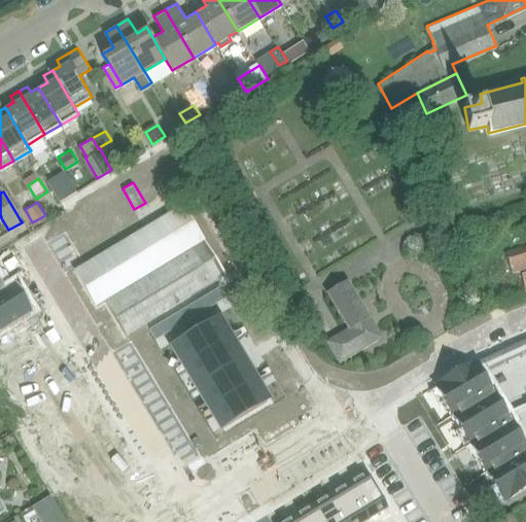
[(97,305),(106,300),(126,333),(226,273),(183,202),(74,268),(97,305)]
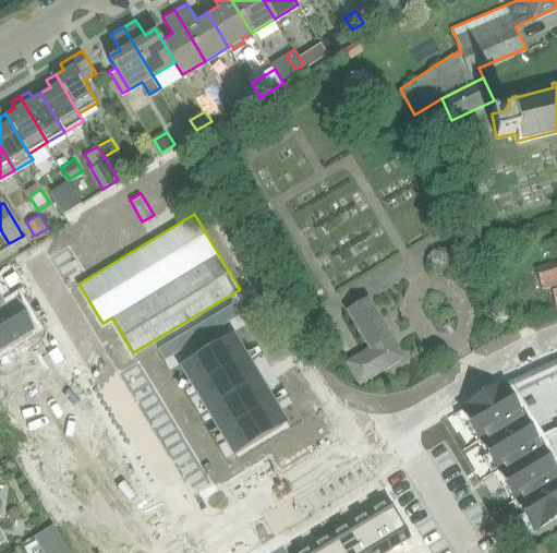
[(556,259),(536,265),(542,287),(556,281),(556,259)]
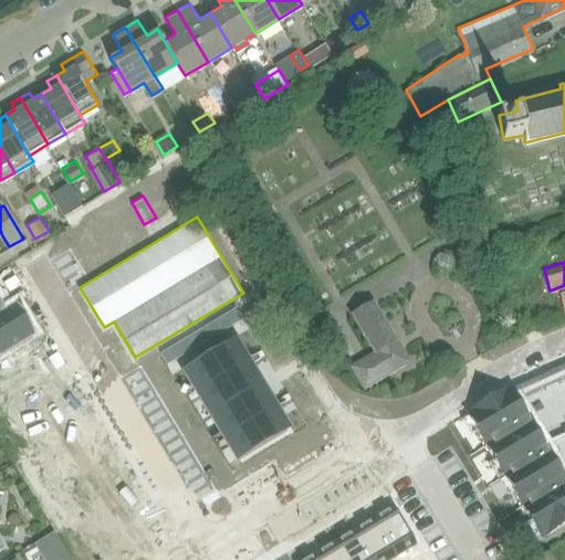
[(375,300),(354,313),(375,350),(352,363),(365,386),(409,360),(396,338),(397,337),(375,300)]
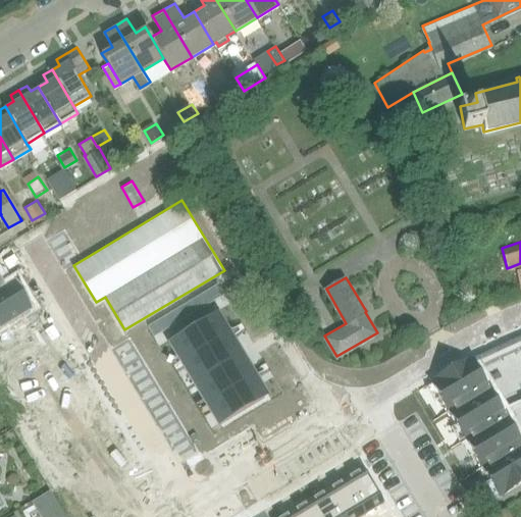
[(19,279),(0,292),(0,325),(2,329),(36,307),(19,279)]
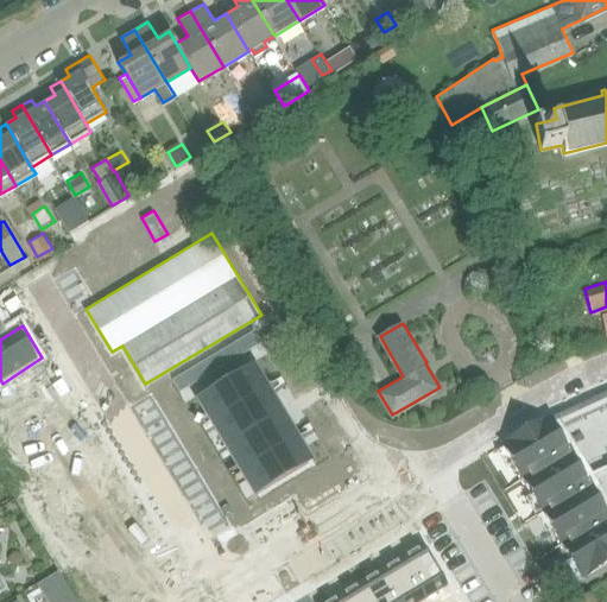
[(254,328),(244,334),(252,346),(261,340),(254,328)]
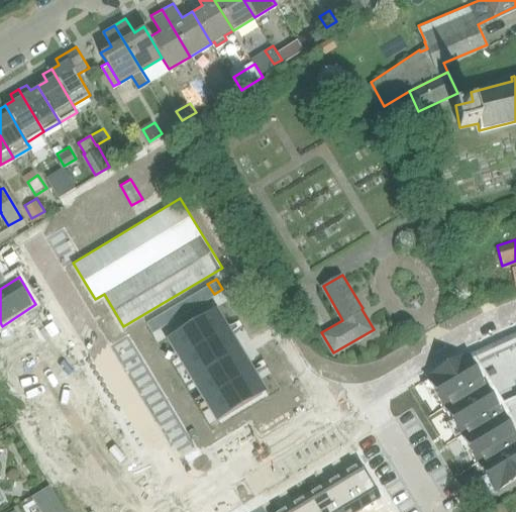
[(199,289),(205,299),(214,294),(207,284),(199,289)]
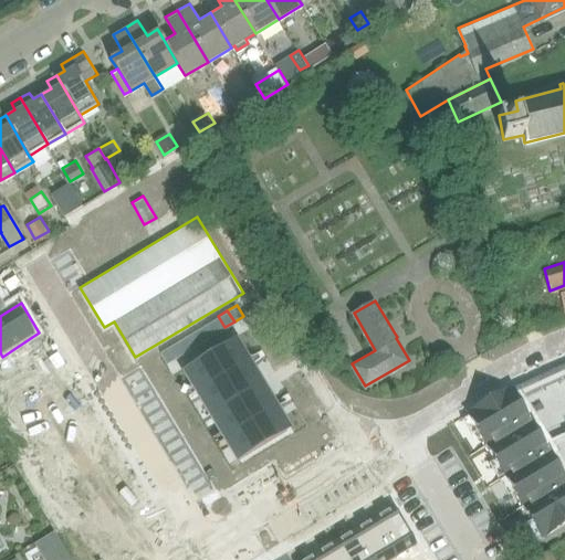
[(216,334),(225,327),(218,316),(208,321),(216,334)]
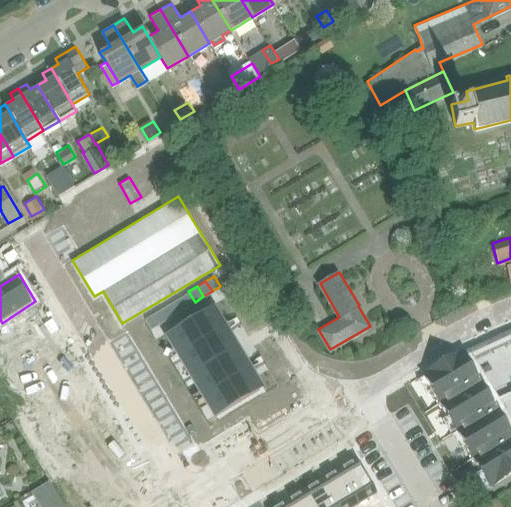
[(186,307),(195,302),(188,291),(180,297),(186,307)]
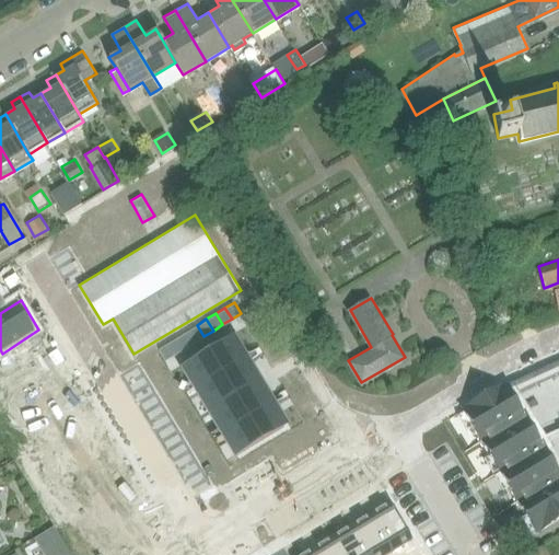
[(194,342),(204,336),(197,325),(187,331),(194,342)]
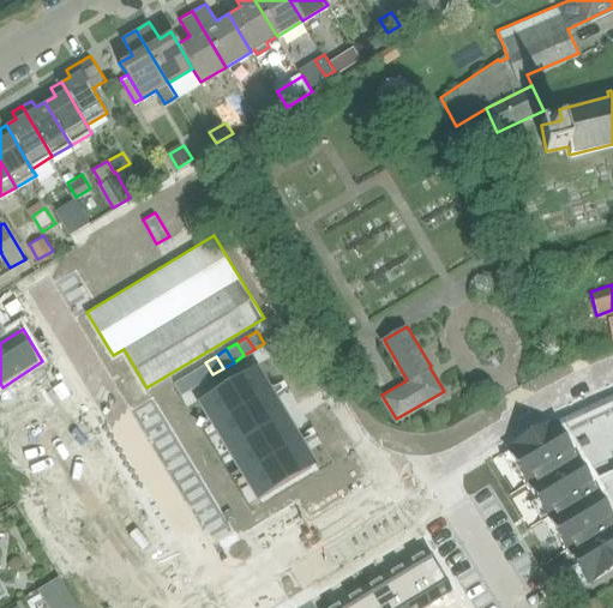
[(203,380),(212,374),(205,362),(196,368),(203,380)]
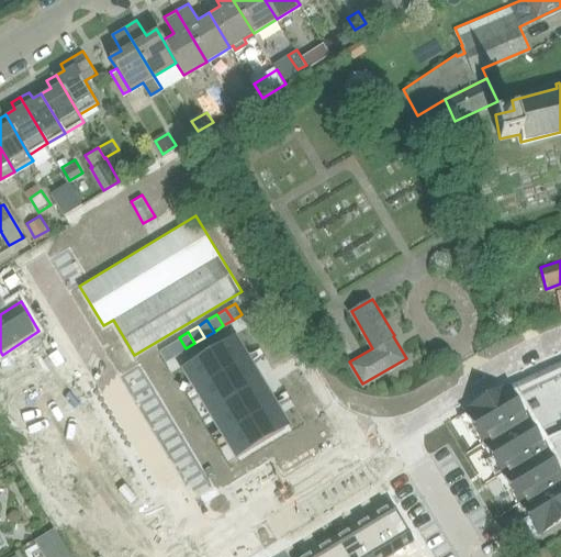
[(176,354),(186,348),(179,337),(169,343),(176,354)]
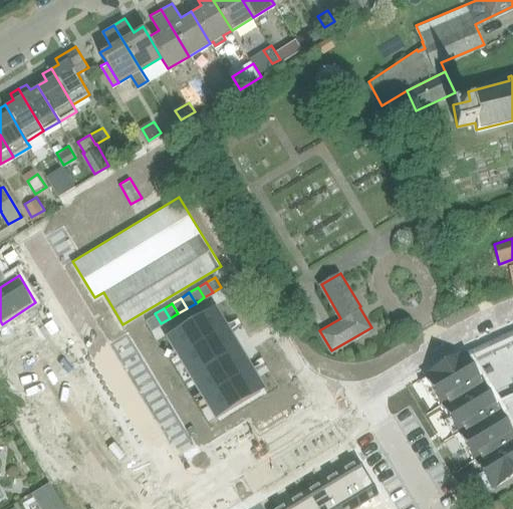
[(177,330),(170,334),(171,336),(218,415),(261,389),(214,309),(213,308),(211,309),(203,314),(194,319),(185,325),(177,330)]
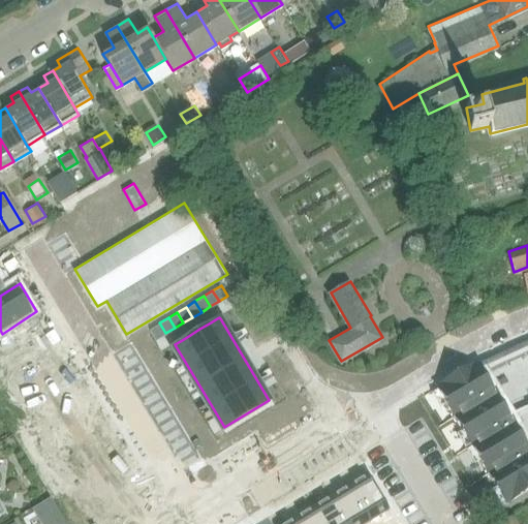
[(157,339),(165,333),(159,322),(151,328),(157,339)]
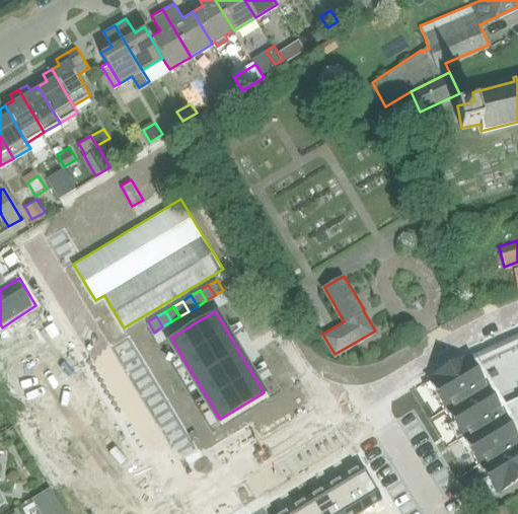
[(493,344),(485,347),(490,358),(498,355),(493,344)]
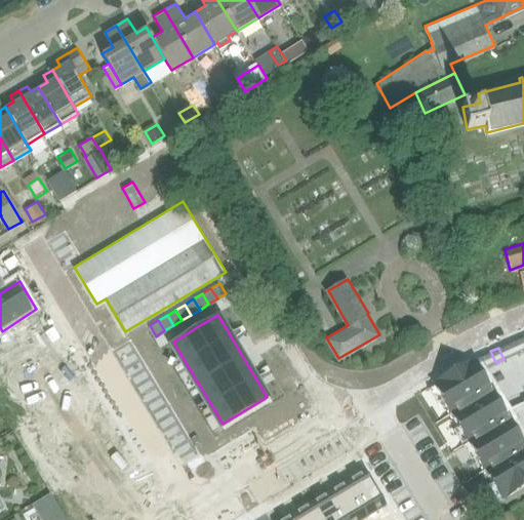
[(490,351),(483,355),(488,365),(495,362),(490,351)]
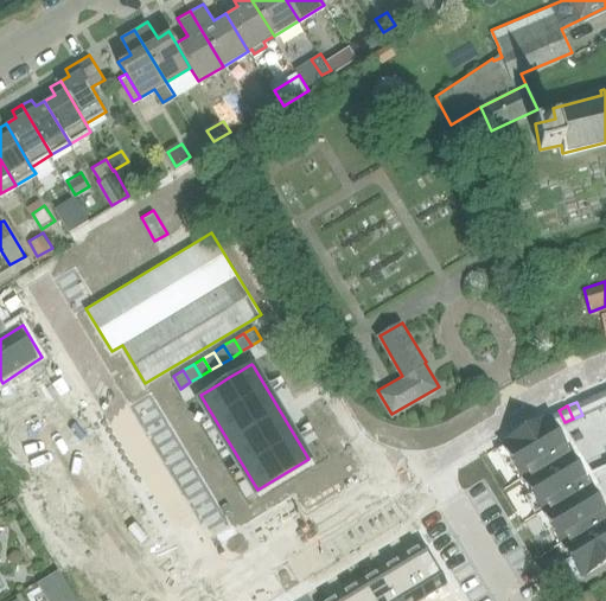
[(559,410),(548,415),(555,427),(565,422),(559,410)]
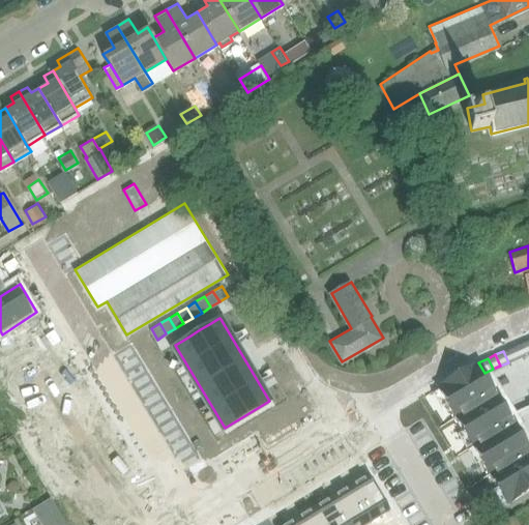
[(443,383),(438,386),(507,500),(512,497),(512,498),(521,494),(528,489),(528,445),(526,440),(525,439),(516,424),(508,411),(499,398),(492,384),(485,373),(478,362),(478,361),(473,365),(472,363),(442,382),(443,383)]
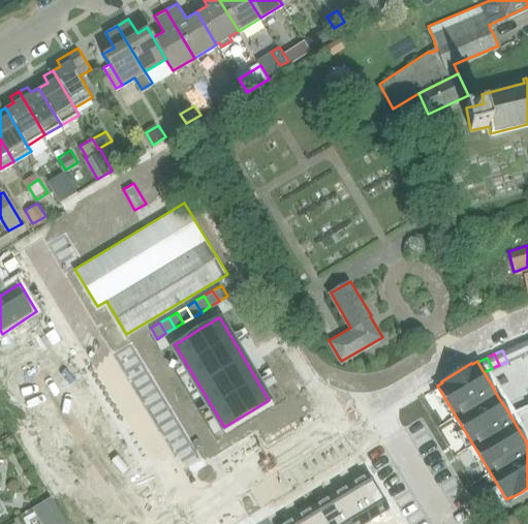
[(497,379),(491,383),(498,397),(505,393),(497,379)]
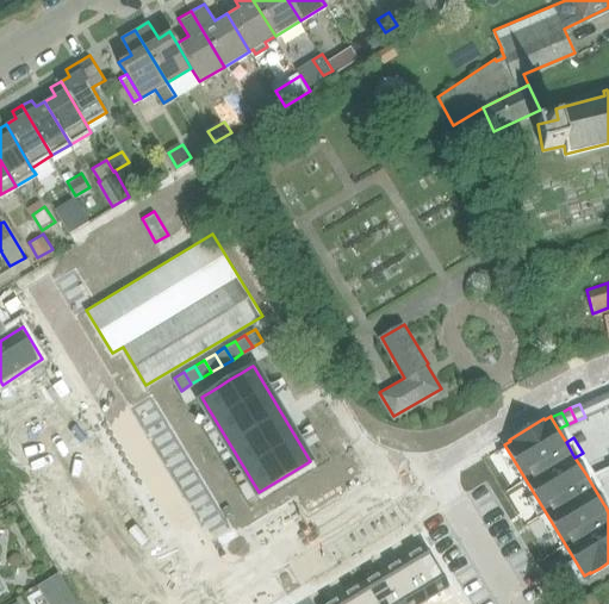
[(110,498),(88,462),(42,491),(63,527),(58,529),(68,547),(97,529),(86,512),(110,498)]
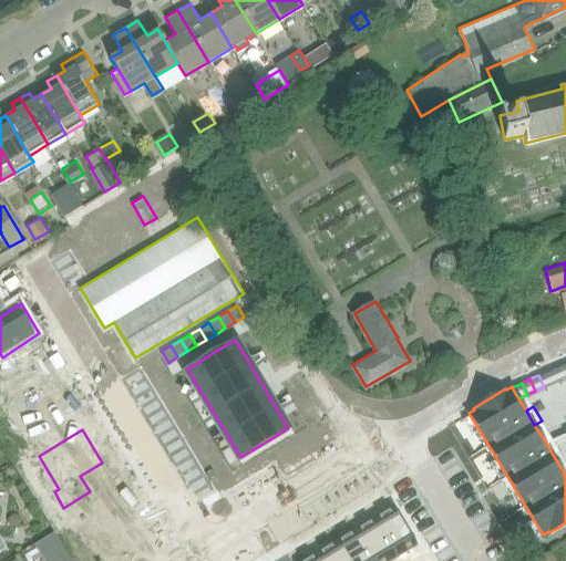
[(551,435),(544,439),(552,453),(559,449),(551,435)]
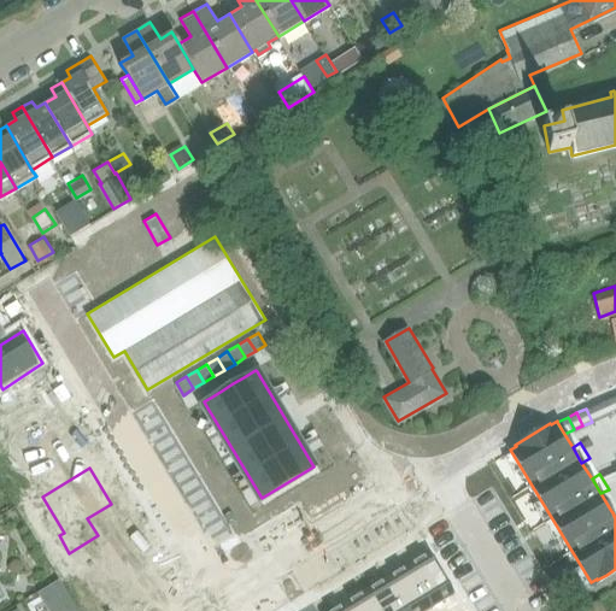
[(429,548),(406,563),(432,604),(455,591),(429,548)]
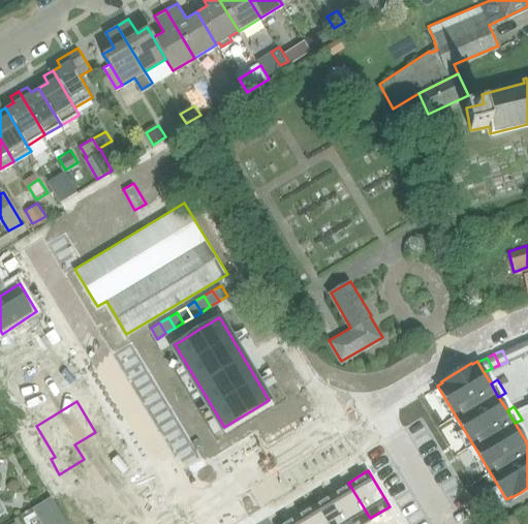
[(348,483),(331,493),(349,523),(360,523),(370,518),(348,483)]
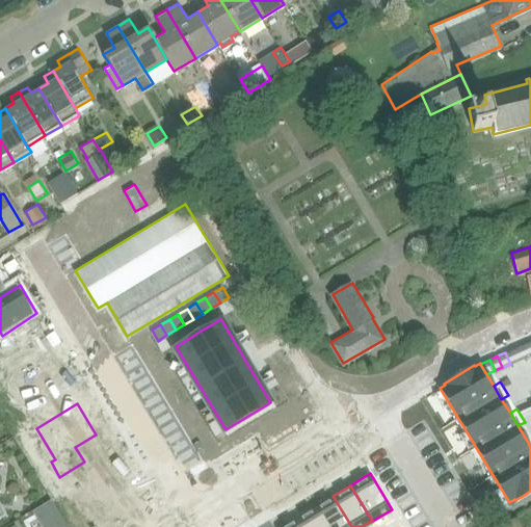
[(64,526),(94,526),(72,486),(49,498),(64,526)]
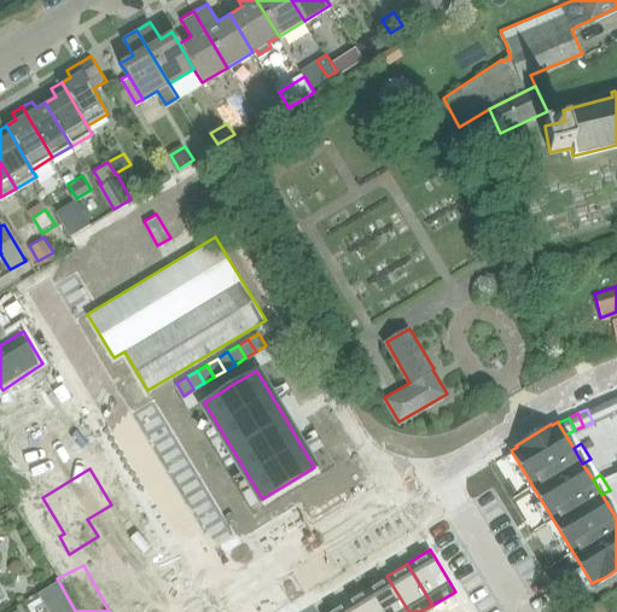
[(408,611),(386,576),(366,589),(379,611),(408,611)]
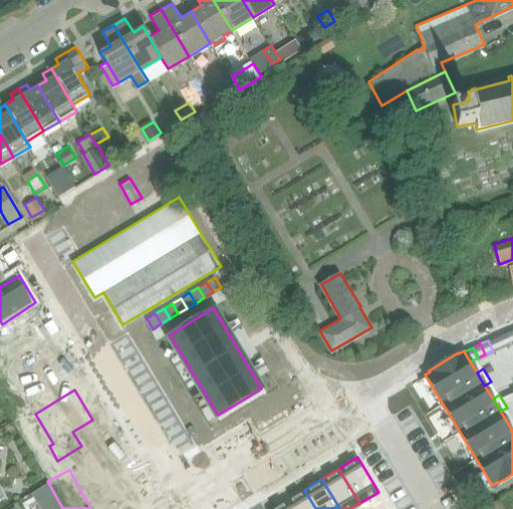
[(6,495),(11,506),(29,498),(23,487),(6,495)]
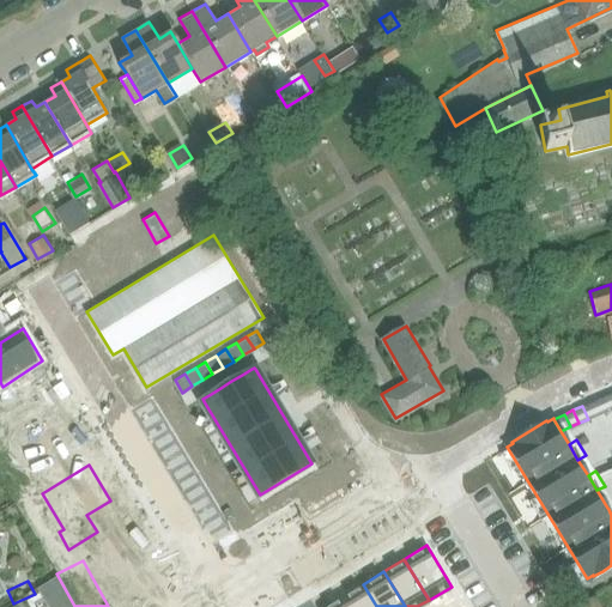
[(376,606),(363,584),(341,596),(347,606),(376,606)]
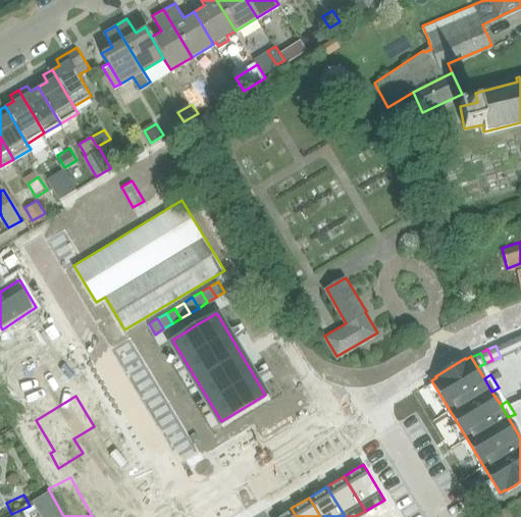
[(486,516),(513,516),(508,506),(486,515),(486,516)]
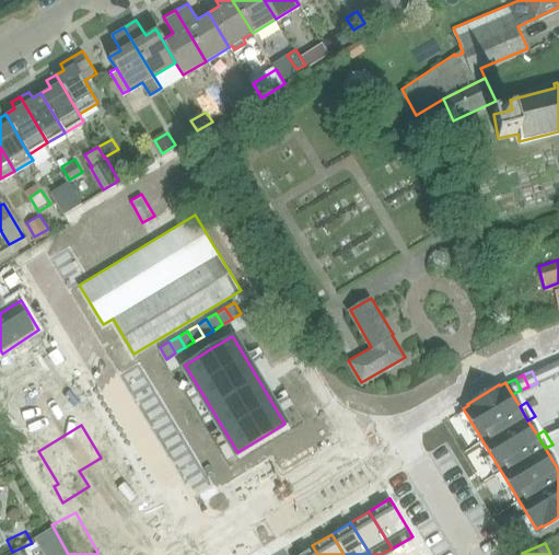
[(317,554),(312,545),(295,554),(317,554)]
